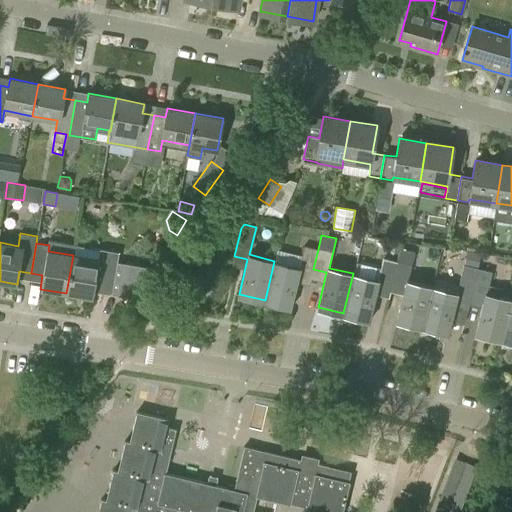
[(73,255),(66,293),(93,297),(95,284),(114,287),(119,252),(74,245),(73,255)]
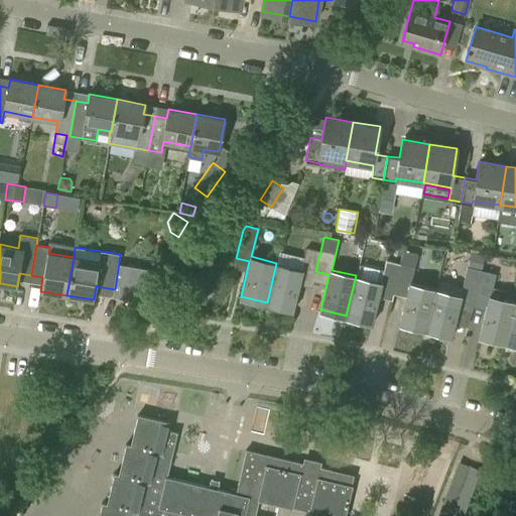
[(315,271),(320,251),(306,248),(301,269),(276,263),(267,302),(292,309),(300,274),(314,278),(315,271)]
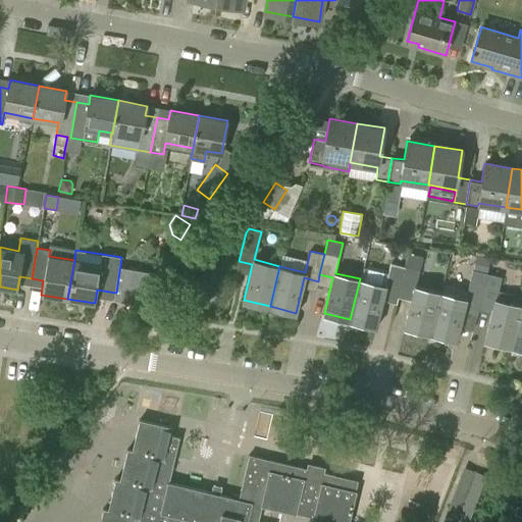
[(430,332),(440,292),(415,285),(423,258),(408,254),(404,267),(405,267),(400,288),(413,291),(405,326),(430,332)]
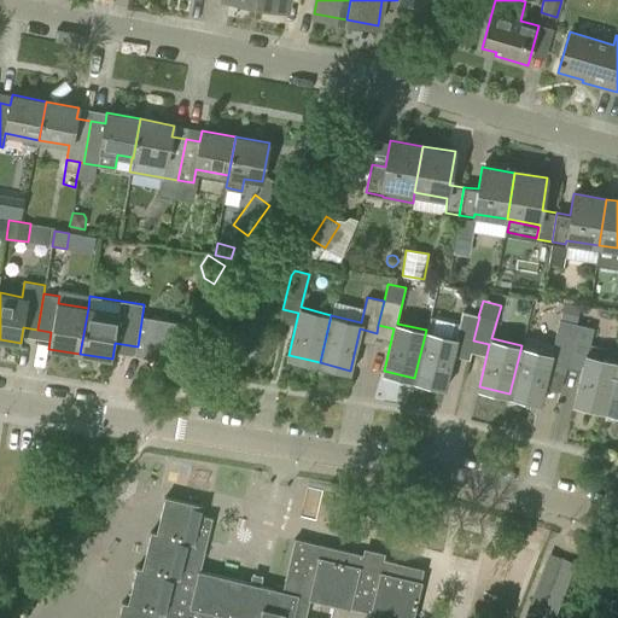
[(479,316),(478,316),(462,312),(455,337),(426,330),(414,378),(445,385),(455,344),(472,348),(473,340),(479,316)]
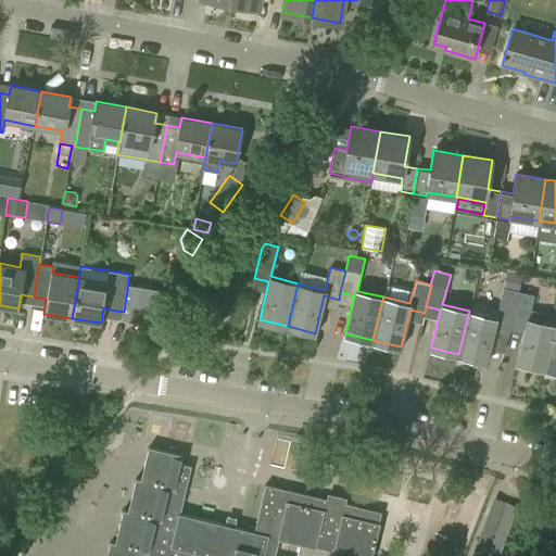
[(166,291),(134,286),(134,288),(129,313),(140,321),(139,323),(140,324),(166,291)]
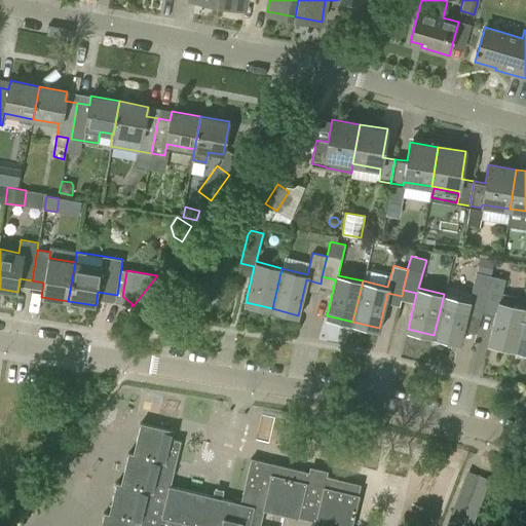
[(483,309),(484,303),(491,275),(476,272),(470,300),(444,294),(434,335),(460,341),(468,306),(483,309)]
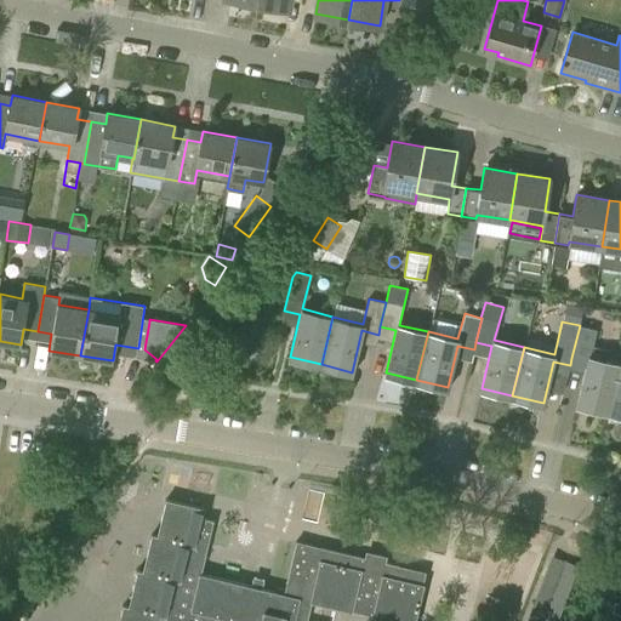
[(608,410),(620,363),(607,359),(609,349),(592,346),(597,329),(580,325),(571,358),(587,362),(577,403),(608,410)]
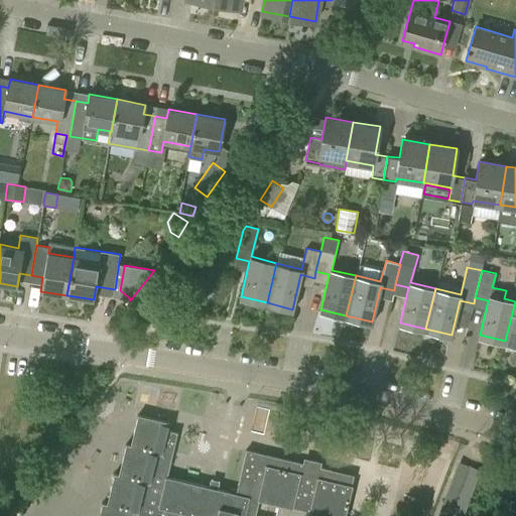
[(515,301),(505,341),(515,343),(515,301)]
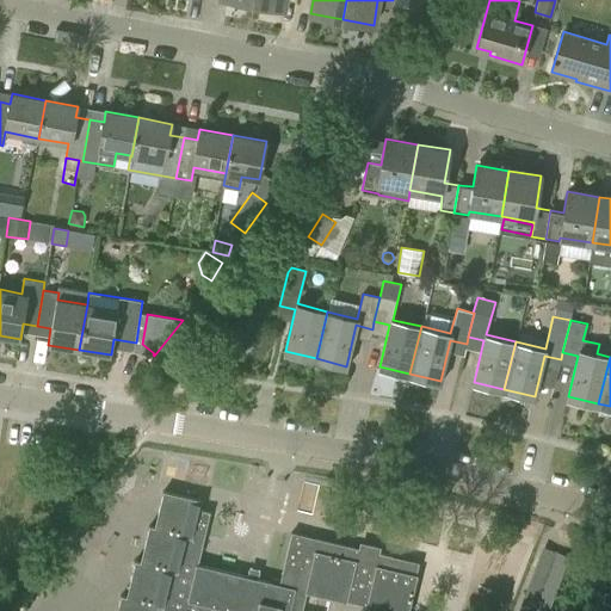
[(301,610),(307,592),(346,602),(349,591),(368,596),(365,606),(386,610),(408,610),(417,575),(389,568),(392,556),(358,549),(291,532),(279,585),(258,579),(258,574),(248,572),(247,576),(197,565),(210,512),(198,508),(201,500),(164,492),(154,528),(149,526),(140,562),(135,561),(127,597),(121,596),(116,610),(301,610)]
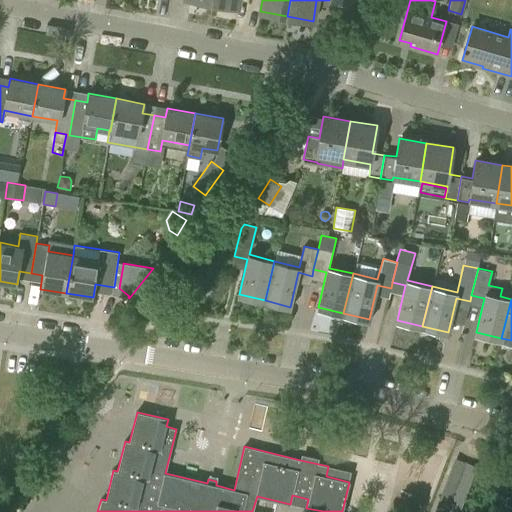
[(465,511),(481,473),(452,462),(432,511),(465,511)]
